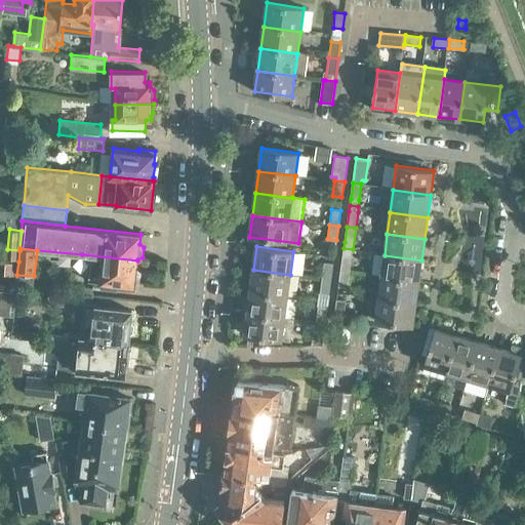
[(342,255),(340,272),(350,273),(352,256),(353,249),(344,248),(342,255)]
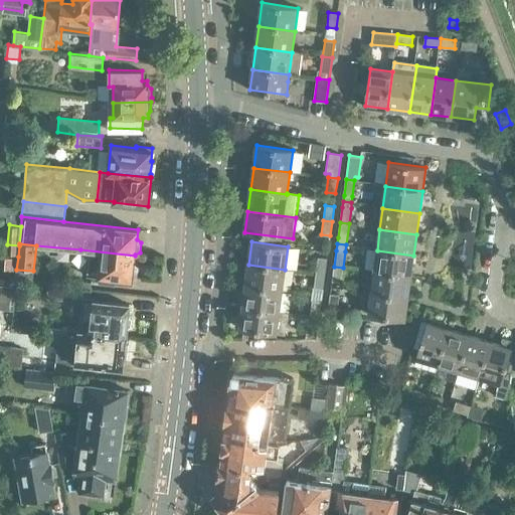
[(19,245),(7,244),(6,255),(18,256),(19,245)]
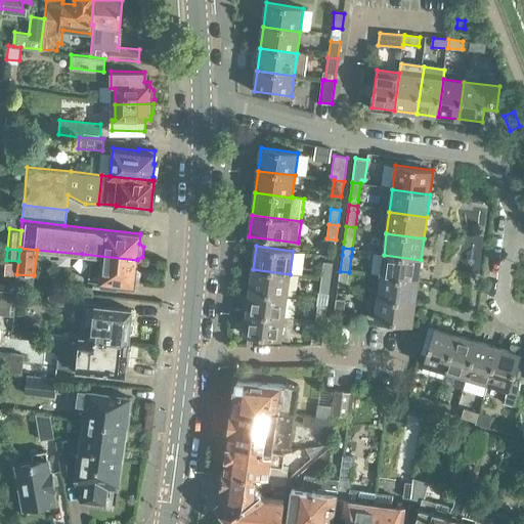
[(137,260),(82,254),(79,279),(103,281),(103,286),(115,288),(115,284),(134,286),(135,285),(139,282),(140,271),(136,268),(137,260)]
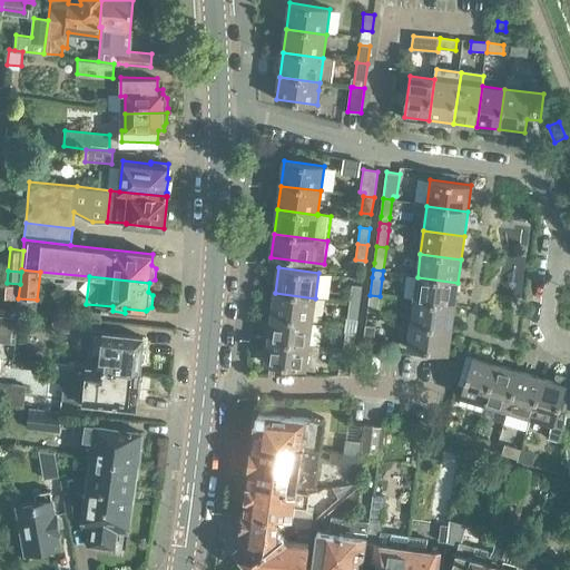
[(418,277),(414,302),(454,307),(458,283),(418,277)]
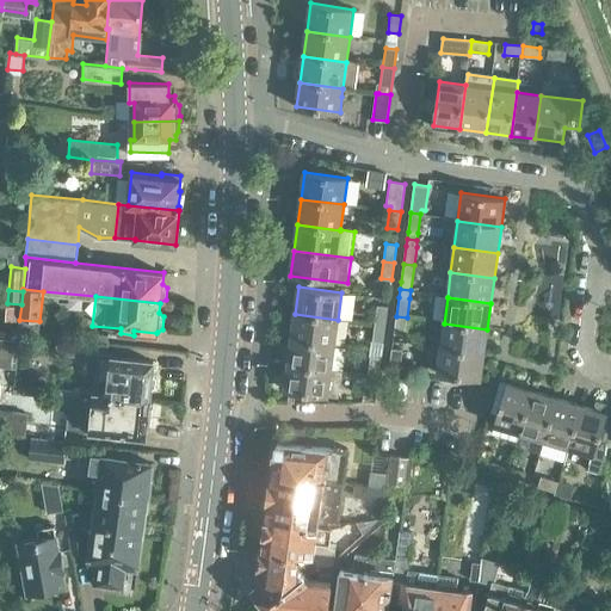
[(377,304),(375,323),(386,325),(388,307),(377,304)]
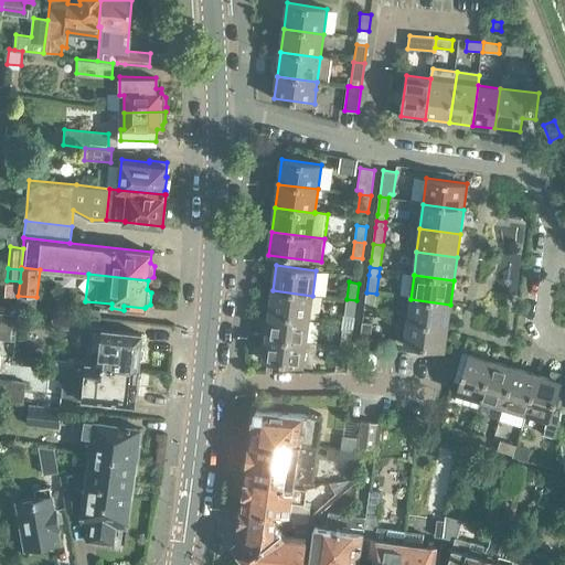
[(273,290),(269,313),(309,319),(312,296),(273,290)]
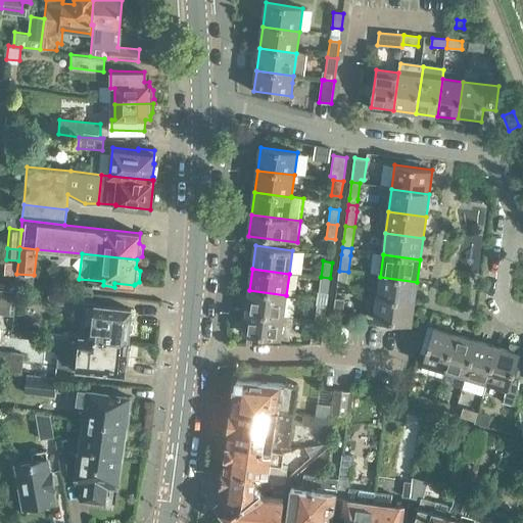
[(339,271),(337,285),(346,286),(348,272),(339,271)]
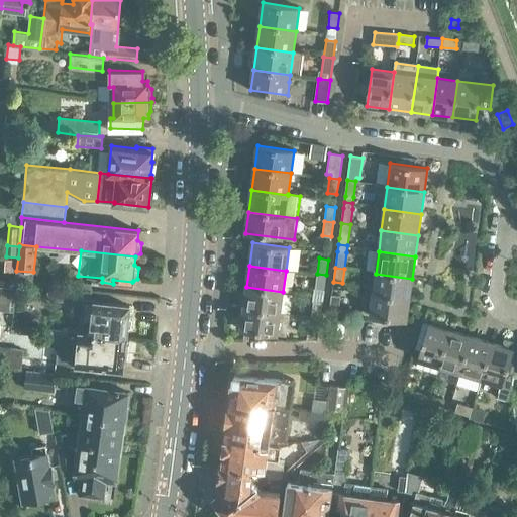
[(315,289),(324,290),(326,275),(317,274),(315,289)]
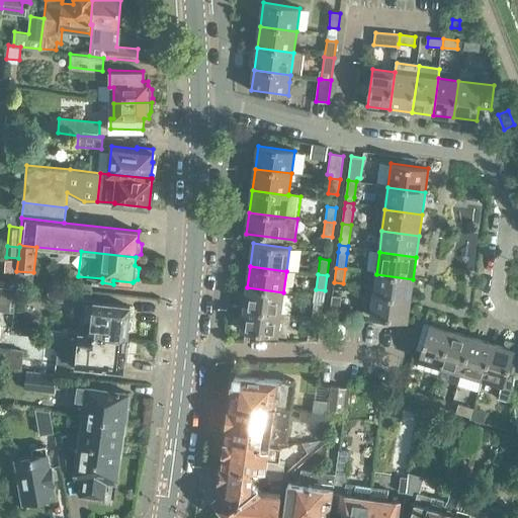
[(376,274),(373,295),(411,300),(413,279),(376,274)]
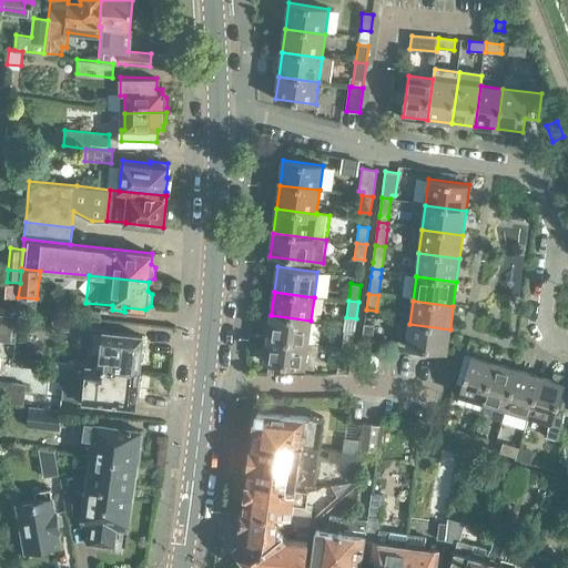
[(13,314),(0,312),(0,340),(11,341),(13,314)]
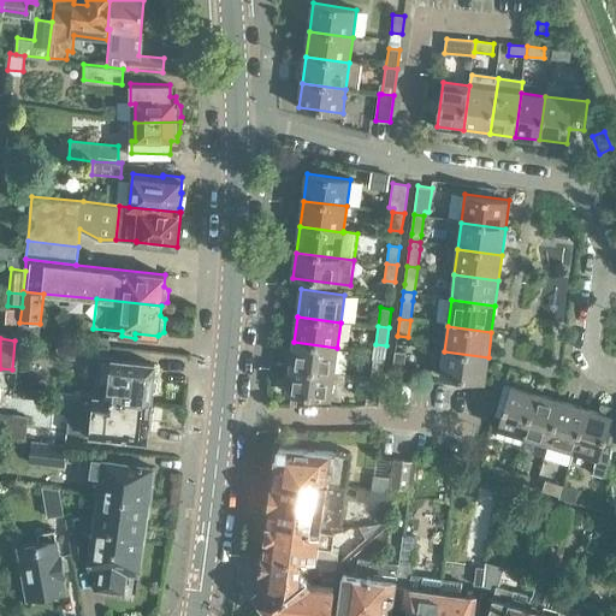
[(94,385),(93,397),(93,398),(152,404),(152,403),(150,403),(152,392),(157,389),(157,380),(153,377),(154,365),(107,360),(108,347),(57,341),(55,350),(64,360),(76,361),(83,354),(100,355),(98,385),(94,385)]
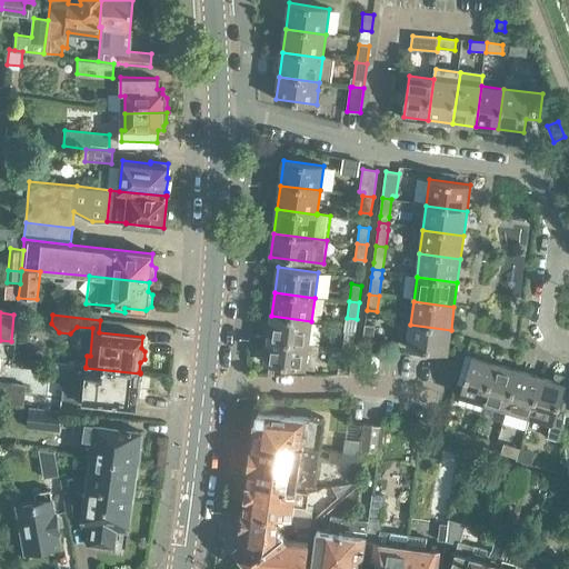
[(271,316),(268,340),(308,345),(308,343),(311,321),(271,316)]
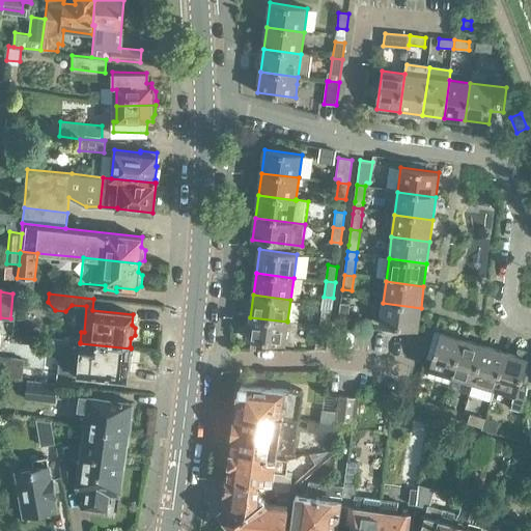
[(350,304),(340,303),(338,319),(347,320),(350,304)]
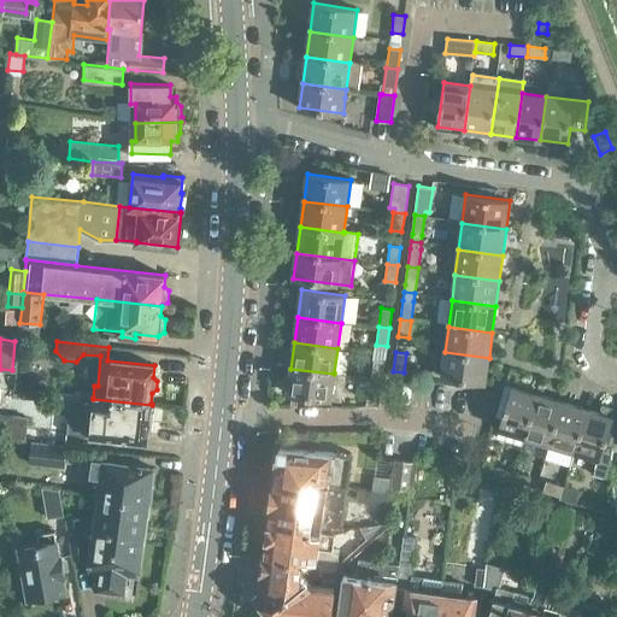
[(486,382),(489,358),(445,352),(441,377),(486,382)]
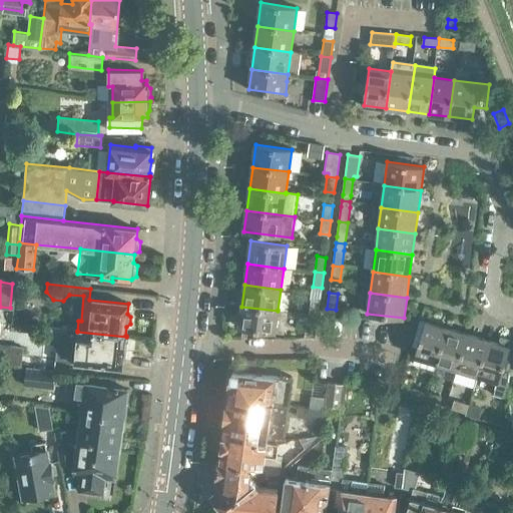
[(311,300),(309,316),(319,317),(321,301),(311,300)]
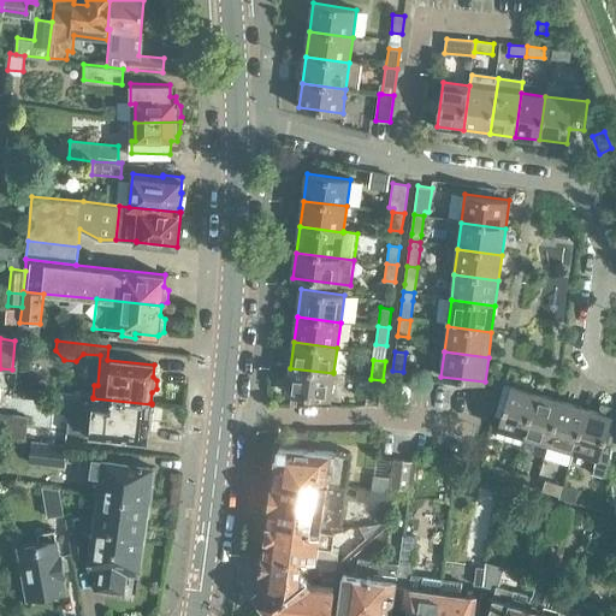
[(345,373),(333,372),(333,373),(290,368),(286,394),(342,401),(345,373)]
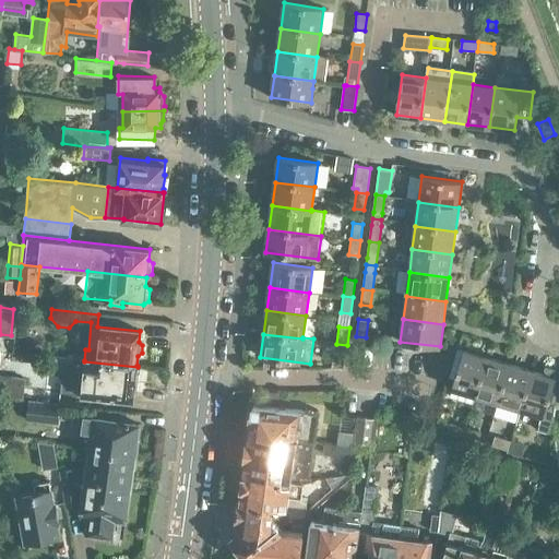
[(344,368),(345,360),(347,345),(336,344),(333,368),(344,368)]
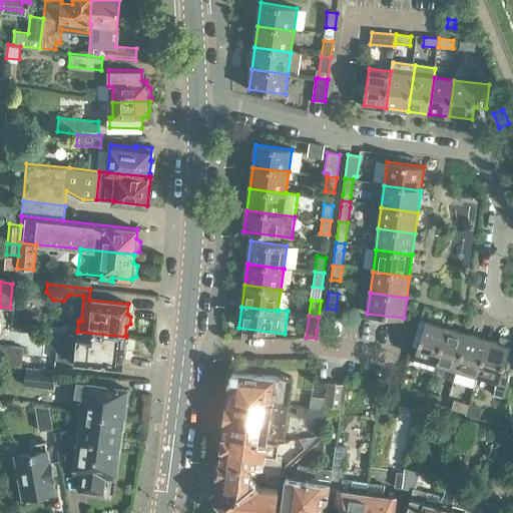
[(414,357),(435,363),(445,328),(425,322),(414,357)]
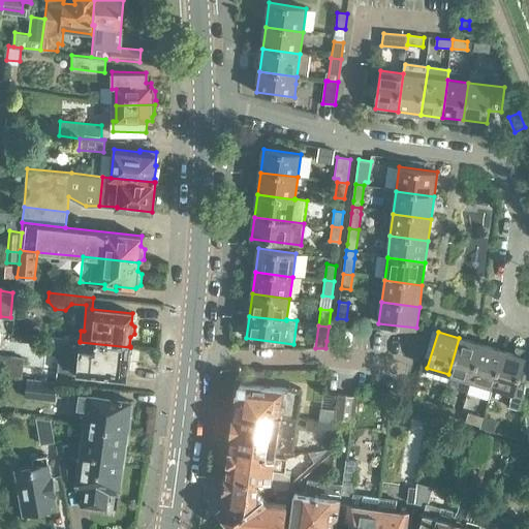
[(80,341),(68,339),(68,341),(44,338),(43,349),(59,352),(57,371),(126,379),(127,370),(129,370),(131,353),(129,353),(130,347),(80,342),(80,341)]
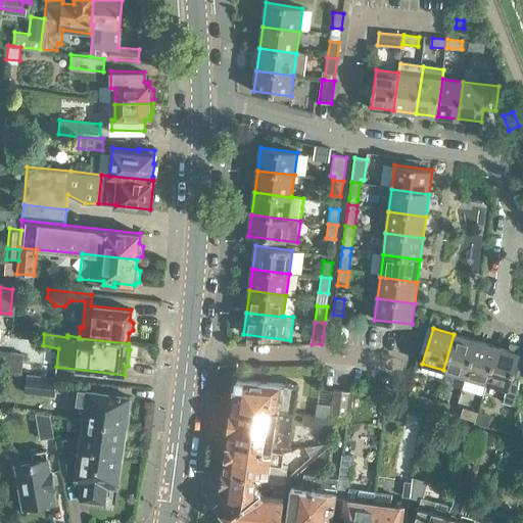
[(474,340),(454,334),(443,370),(464,376),(474,340)]
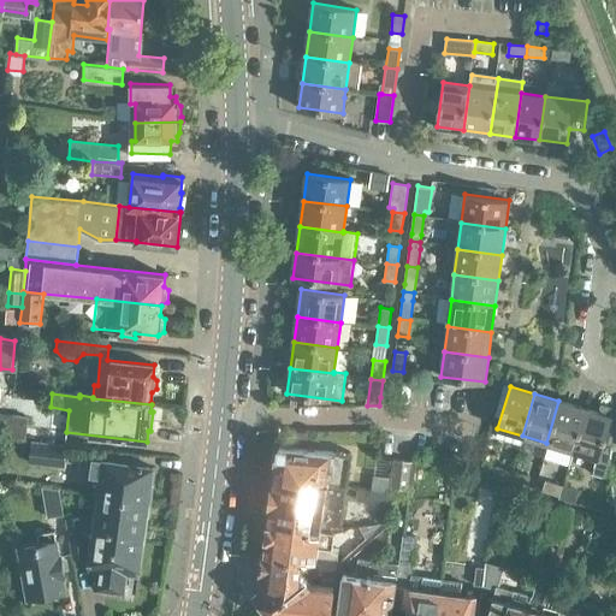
[(546,443),(572,451),(584,408),(558,401),(546,443)]
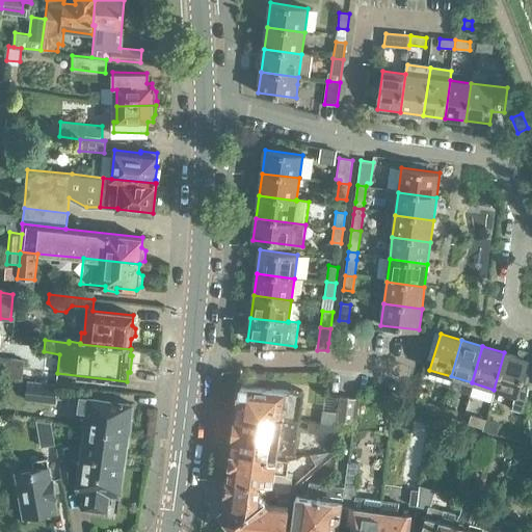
[(516,356),(504,352),(494,390),(515,396),(511,409),(523,413),(526,402),(529,367),(526,366),(528,357),(527,351),(520,349),(516,356)]
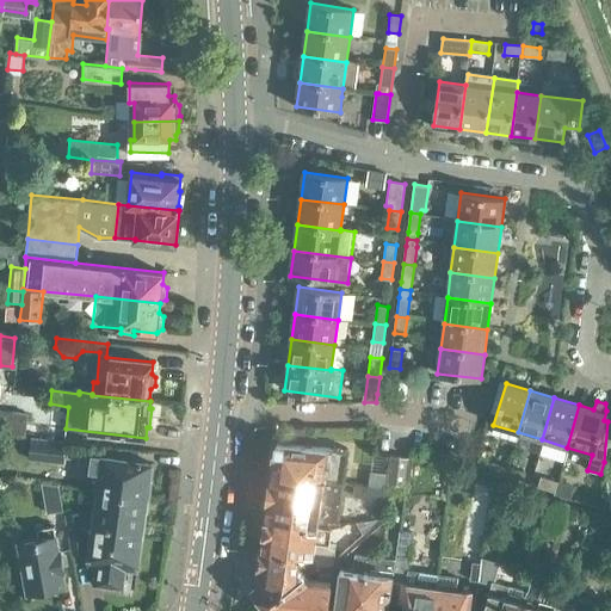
[(0,432),(25,436),(29,414),(28,414),(0,411),(0,432)]
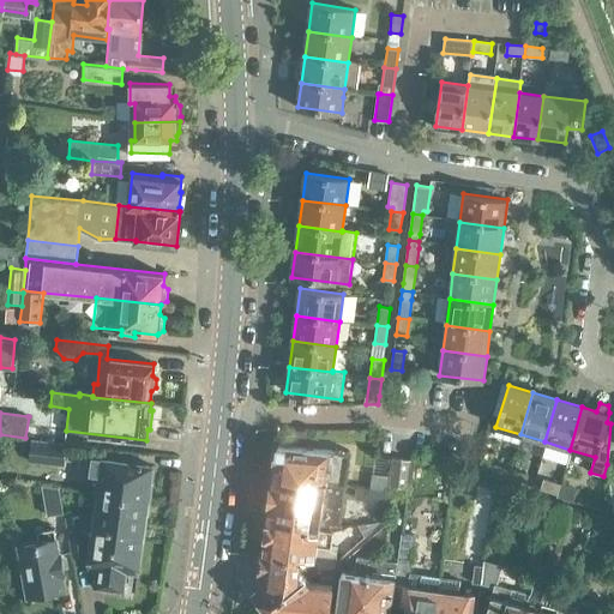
[(307,441),(308,431),(289,431),(288,439),(307,441)]
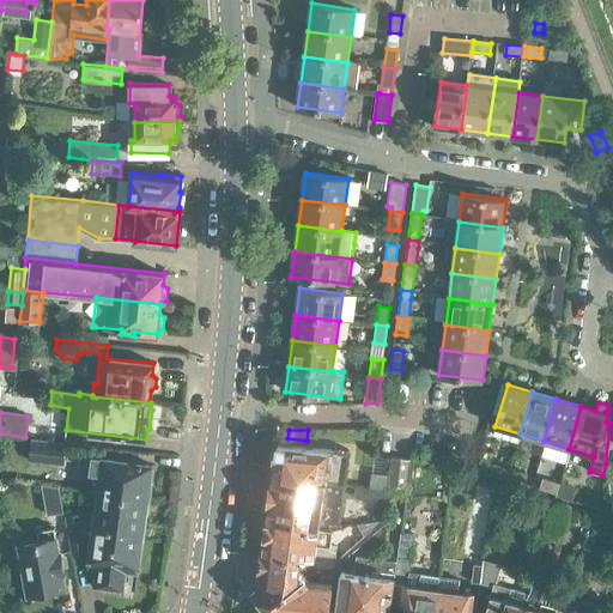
[(31,438),(29,460),(64,465),(66,442),(31,438)]
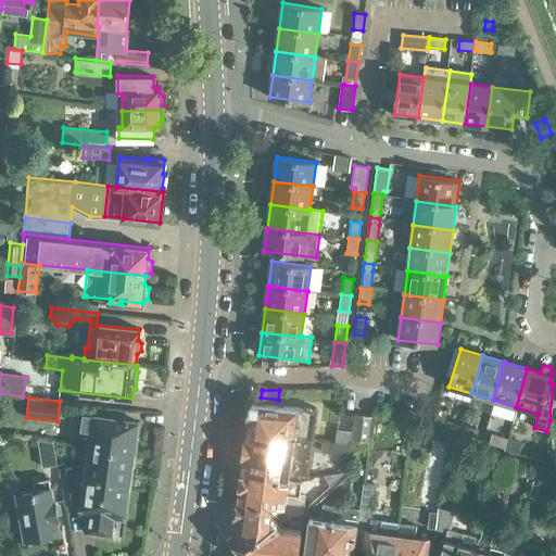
[(252,403),(249,432),(297,439),(297,437),(314,439),(338,442),(339,440),(316,437),(317,425),(311,424),(312,409),(252,403)]
